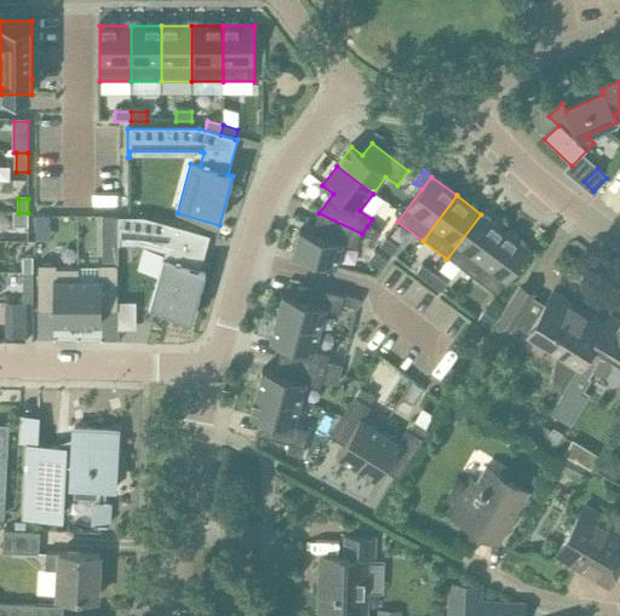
[(18,213),(18,229),(28,229),(28,213),(18,213)]
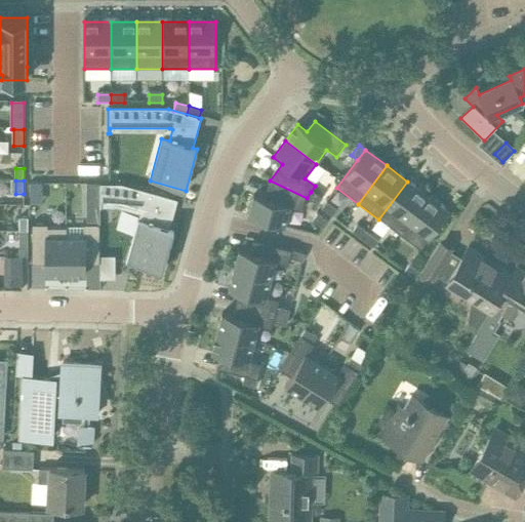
[(303,212),(307,198),(270,181),(265,200),(253,197),(248,217),(285,228),(289,209),(303,212)]
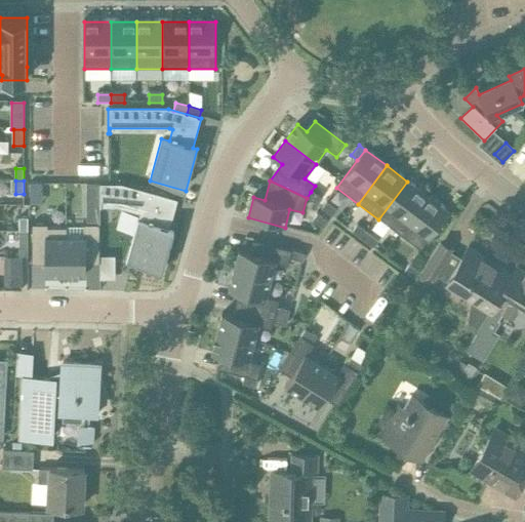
[(378,219),(400,235),(429,197),(407,182),(378,219)]
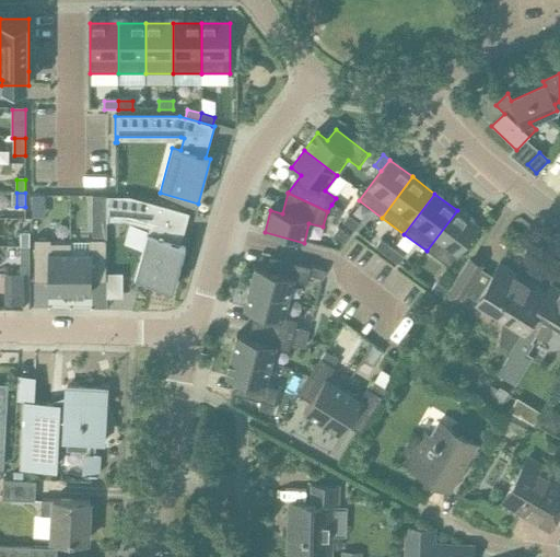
[(32,197),(32,208),(34,208),(45,208),(45,197),(32,197)]
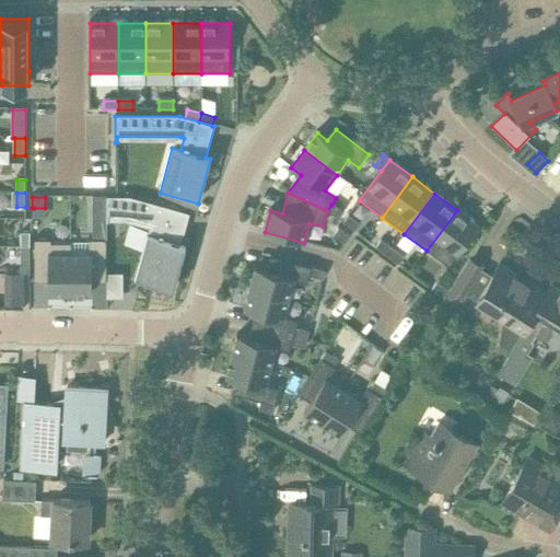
[(103,197),(92,197),(93,215),(106,215),(106,197),(103,197)]
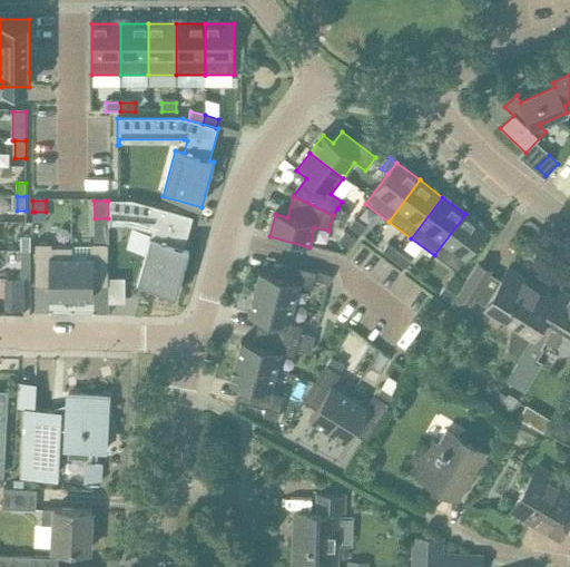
[(137,285),(176,296),(189,251),(184,250),(193,218),(131,201),(108,201),(108,218),(108,227),(110,227),(110,222),(129,222),(161,231),(158,243),(150,240),(137,285)]
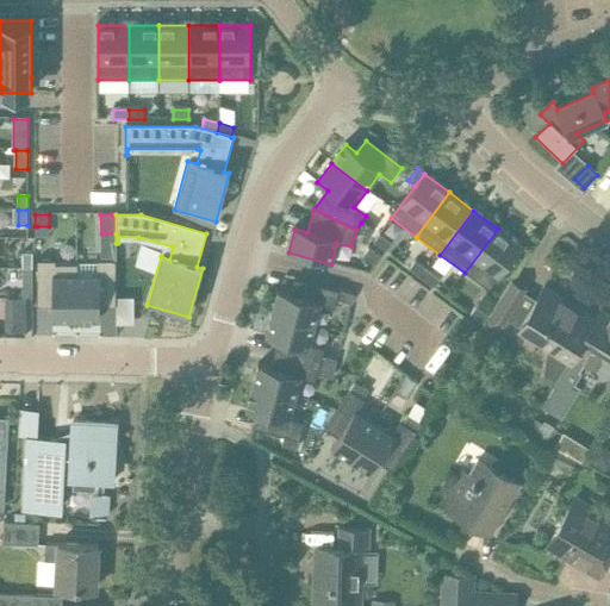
[(361,223),(356,230),(368,239),(374,232),(361,223)]
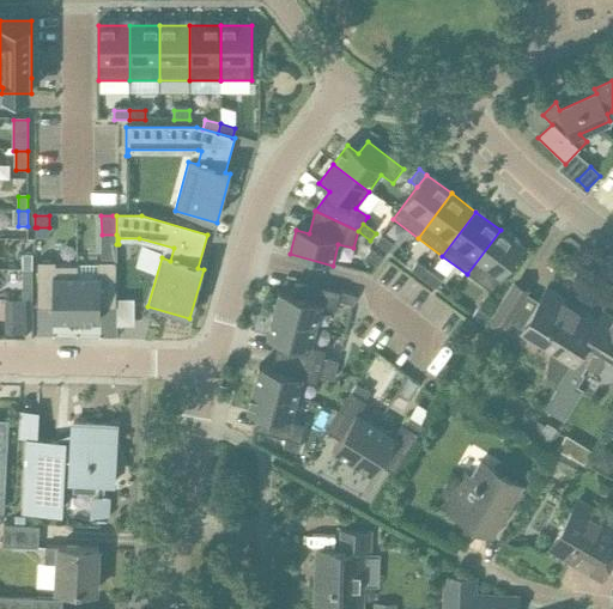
[(467,274),(491,293),(525,249),(501,230),(467,274)]
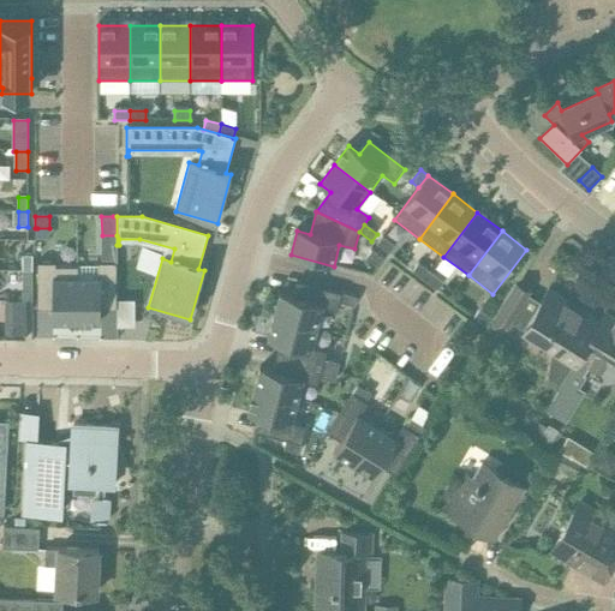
[(377,245),(389,255),(395,247),(382,238),(377,245)]
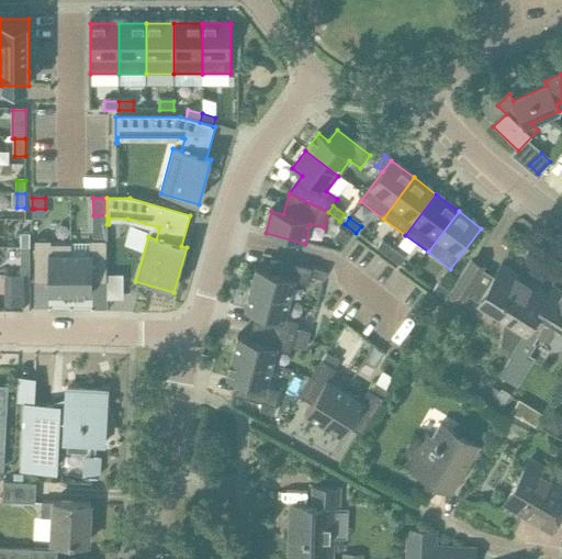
[(346,246),(351,238),(340,230),(335,237),(346,246)]
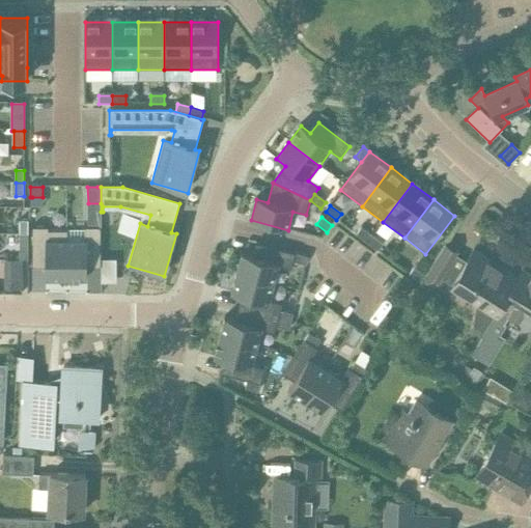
[(20,222),(20,234),(28,234),(28,222),(20,222)]
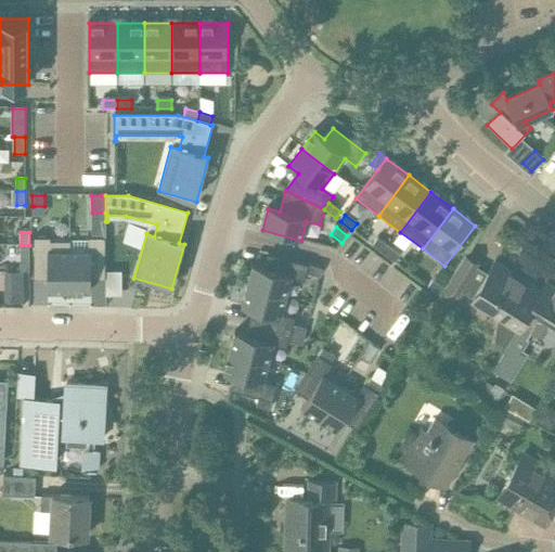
[(34,239),(34,272),(34,281),(43,281),(48,281),(48,283),(48,293),(69,293),(69,242),(51,242),(50,239),(34,239)]
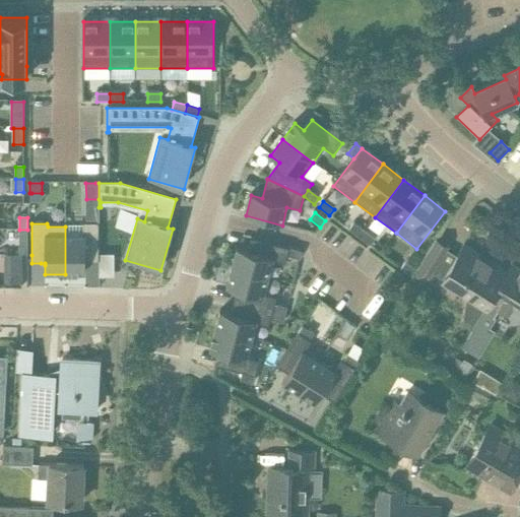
[(65,227),(65,274),(85,274),(85,265),(85,263),(90,263),(99,263),(99,223),(83,223),(83,231),(83,237),(80,237),(69,237),(66,237),(66,227),(65,227)]
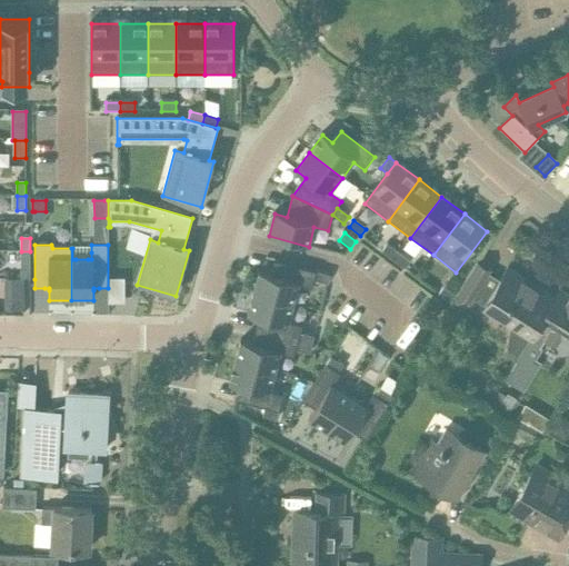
[(393,261),(399,254),(387,245),(381,252),(393,261)]
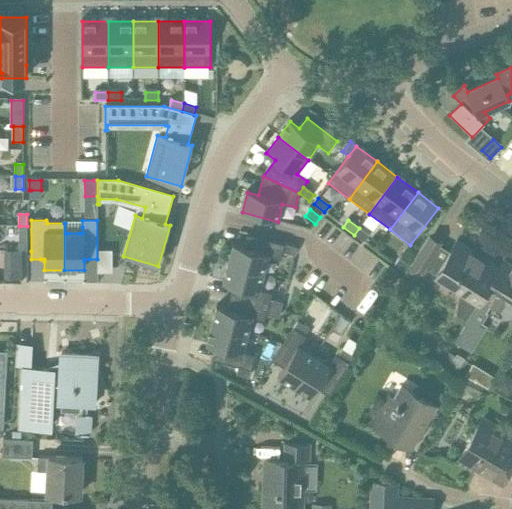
[(27,226),(19,226),(19,243),(25,243),(27,243),(27,241),(27,226)]
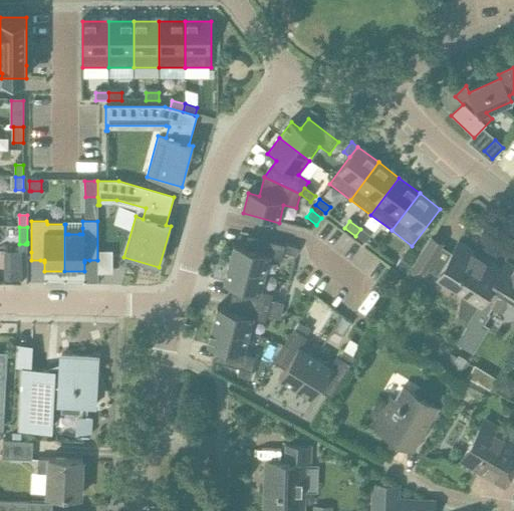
[(355,236),(365,244),(370,237),(360,229),(355,236)]
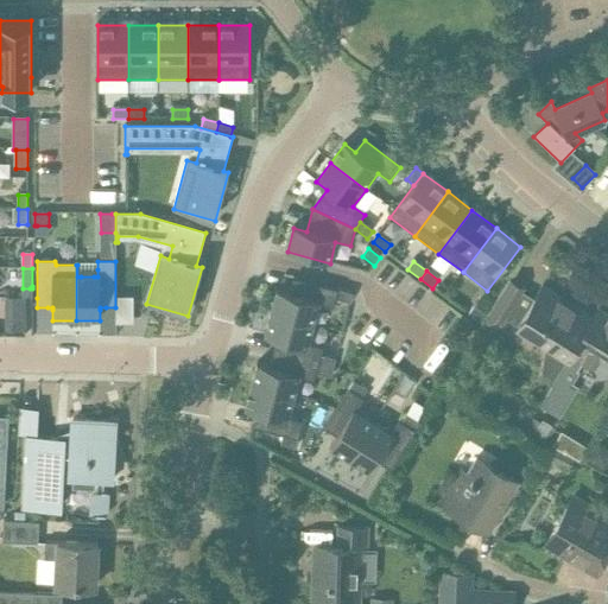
[(293,279),(290,294),(277,291),(271,313),(314,325),(318,305),(334,309),(335,300),(339,291),(293,279)]
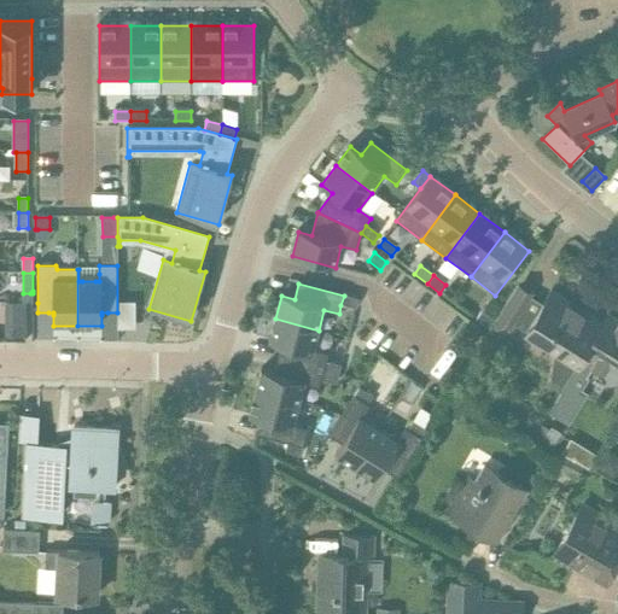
[(519,286),(518,285),(495,321),(496,322),(497,320),(511,328),(509,329),(511,331),(534,294),(532,294),(531,296),(518,287),(519,286)]
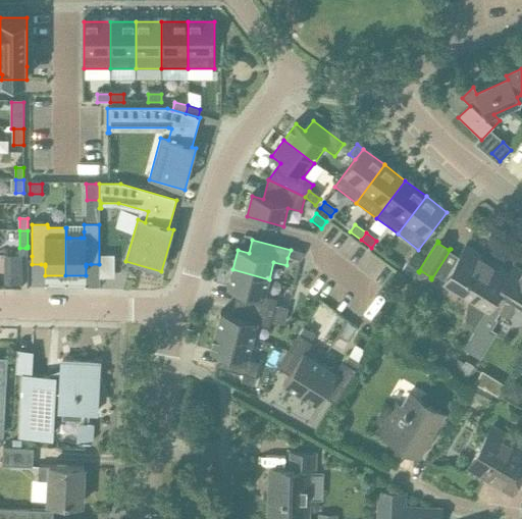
[(488,307),(509,274),(466,248),(445,280),(469,296),(465,326),(474,331),(488,307)]
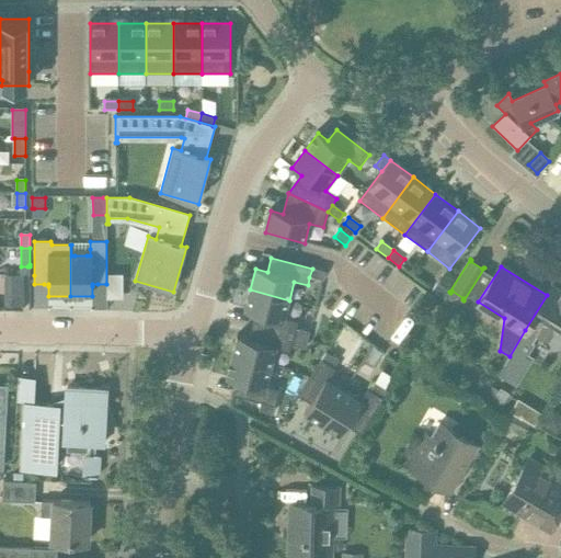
[(325,273),(312,269),(309,277),(323,282),(325,273)]
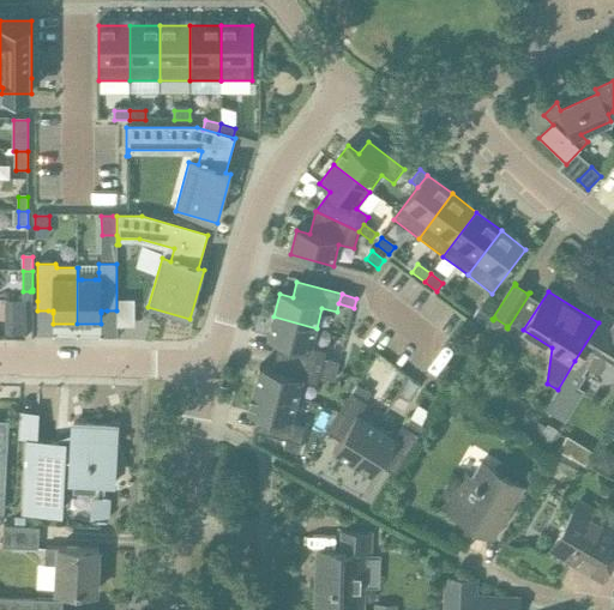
[(24,303),(8,303),(8,314),(24,314),(24,303)]
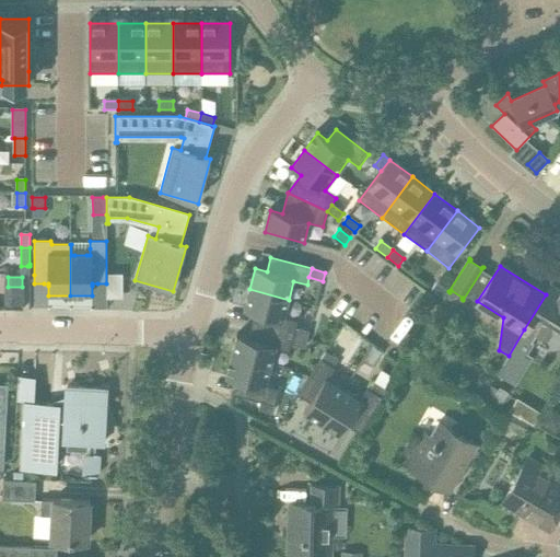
[(432,290),(443,299),(448,292),(436,283),(432,290)]
